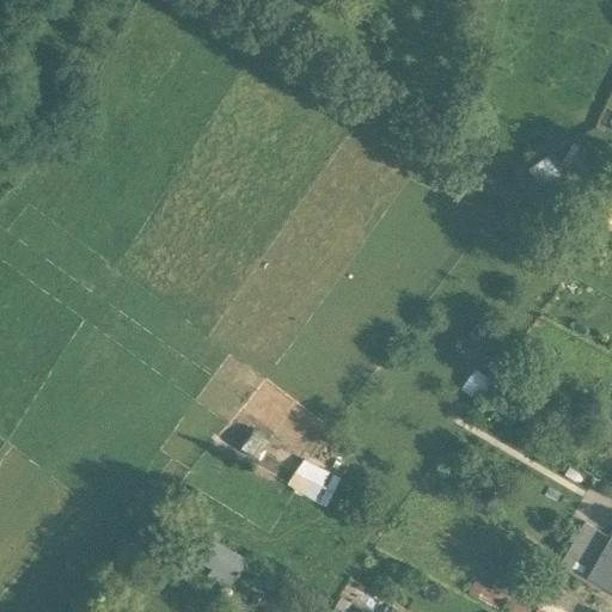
[(611,191),(611,172),(607,171),(607,161),(573,140),(560,161),(599,187),(611,191)]
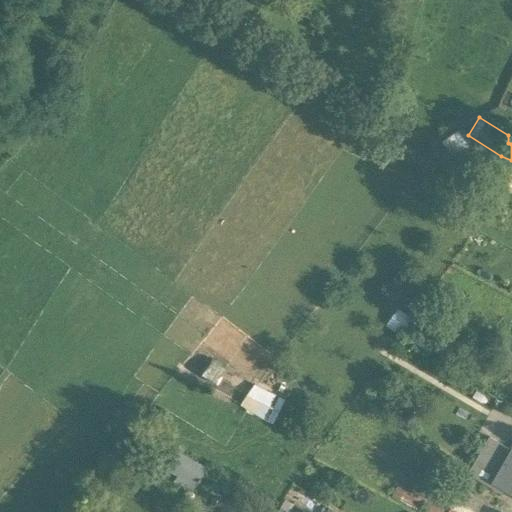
[(452,156),(467,145),(457,129),(441,140),(452,156)]
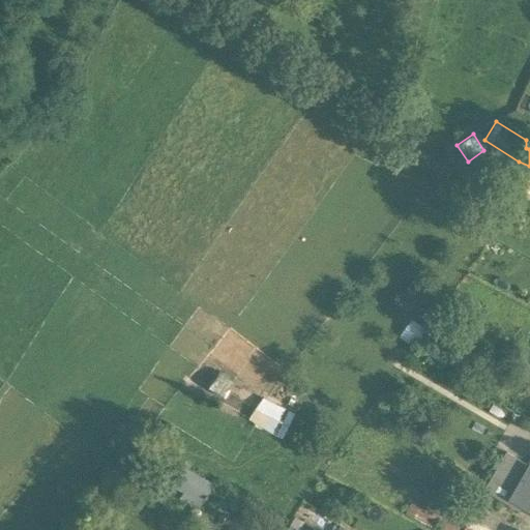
[(415,346),(427,329),(411,319),(400,334),(415,346)]
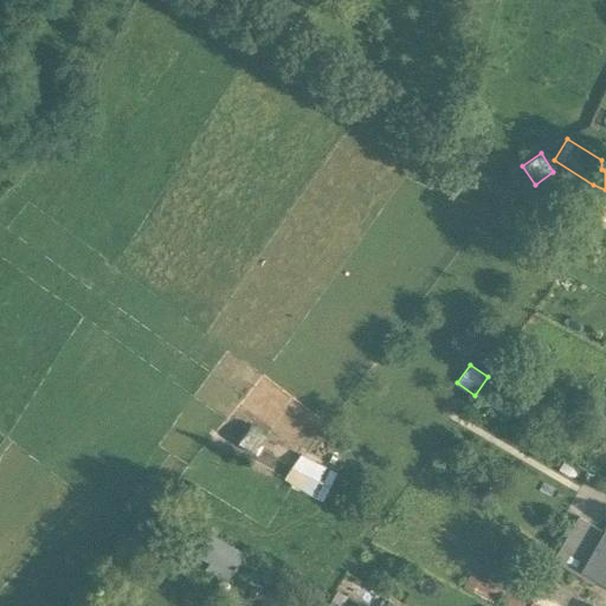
[(495,380),(481,403),(509,420),(519,406),(502,395),(507,388),(495,380)]
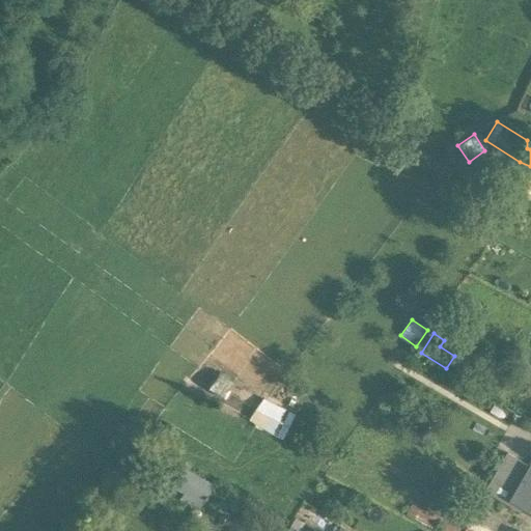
[(282,440),(295,414),(263,398),(249,419),(282,440)]
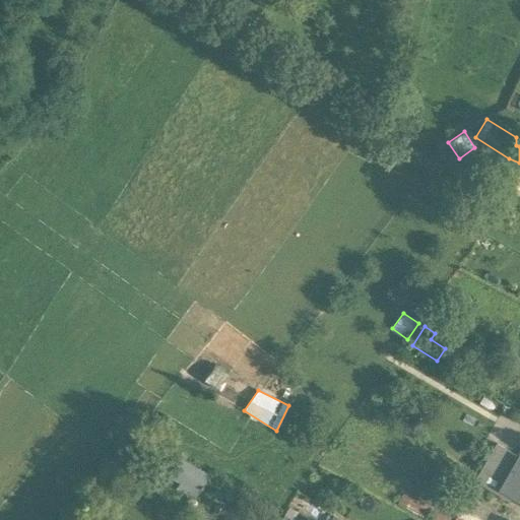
[(519,457),(518,456),(496,444),(474,480),(513,504),(518,495),(519,495),(519,457)]
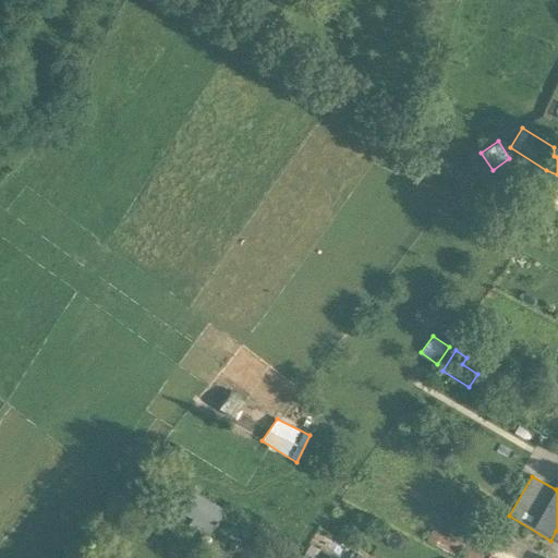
[(208,536),(223,508),(191,489),(179,511),(192,518),(187,524),(208,536)]
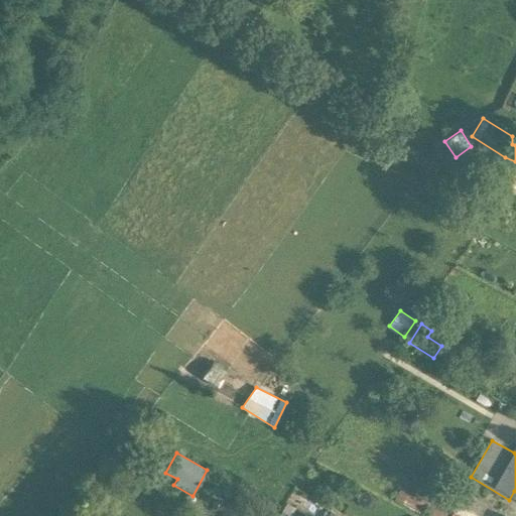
[(446,515),(448,513),(427,502),(420,515),(446,515)]
